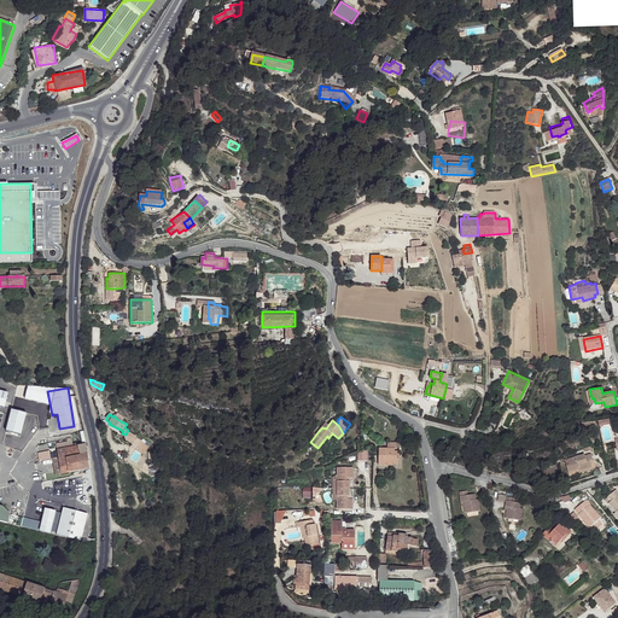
[(135,436),(128,430),(126,435),(126,438),(132,442),(135,436)]
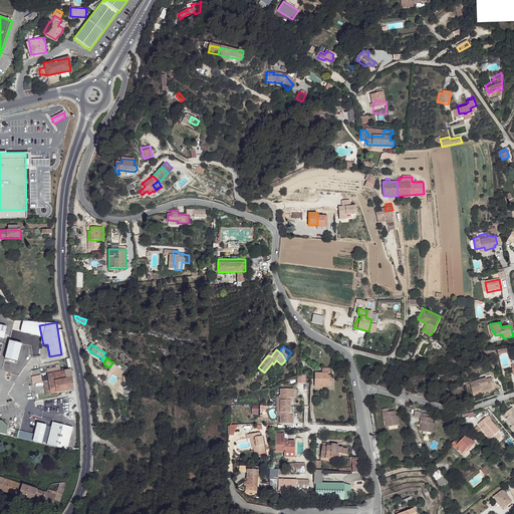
[(121,367),(114,362),(111,370),(119,373),(121,367)]
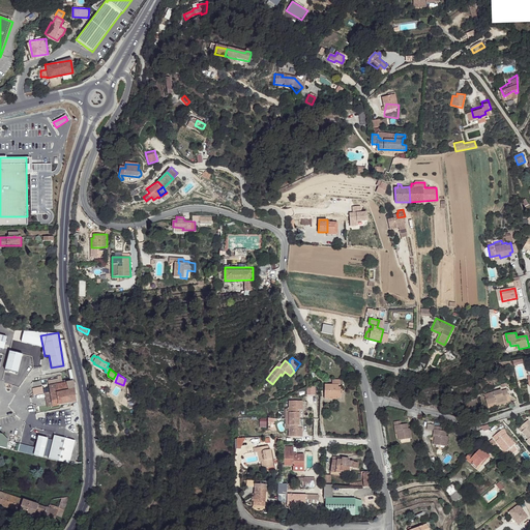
[(50,392),(53,407),(77,402),(74,381),(72,382),(66,382),(49,386),(50,392)]
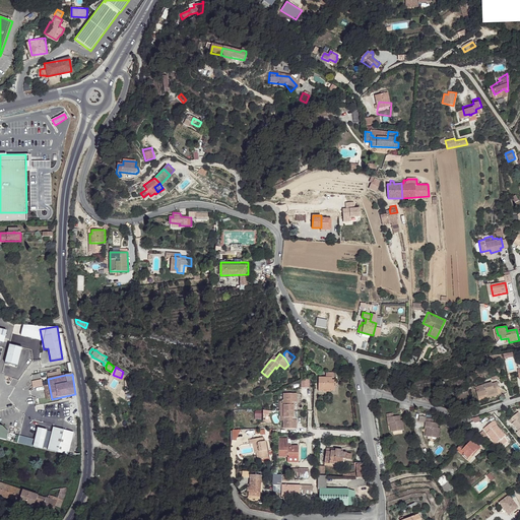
[(335,375),(326,375),(326,379),(320,379),(319,392),(325,393),(325,390),(332,390),(331,392),(337,393),(337,383),(335,383),(335,382),(333,382),(334,380),(335,380),(335,375)]
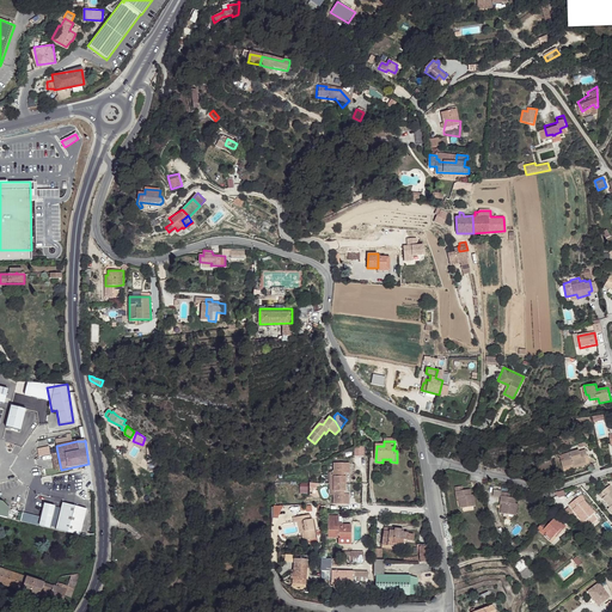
[(353,448),(354,457),(363,457),(363,447),(353,448)]
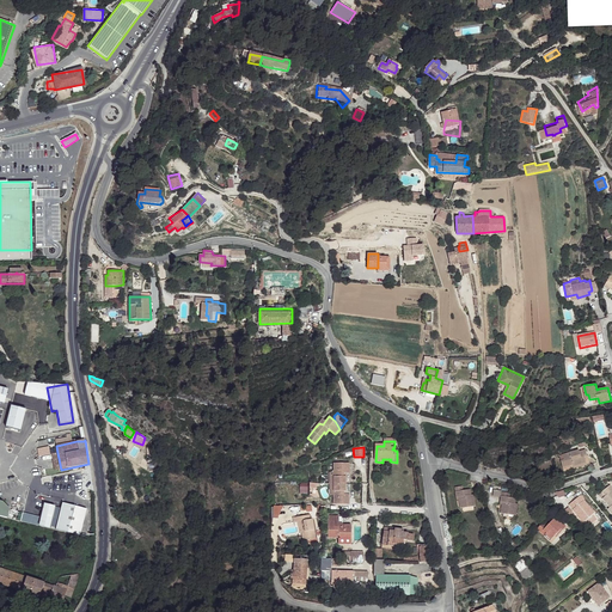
[(580,451),(564,454),(565,463),(562,464),(563,471),(589,465),(586,452),(580,453),(580,451)]
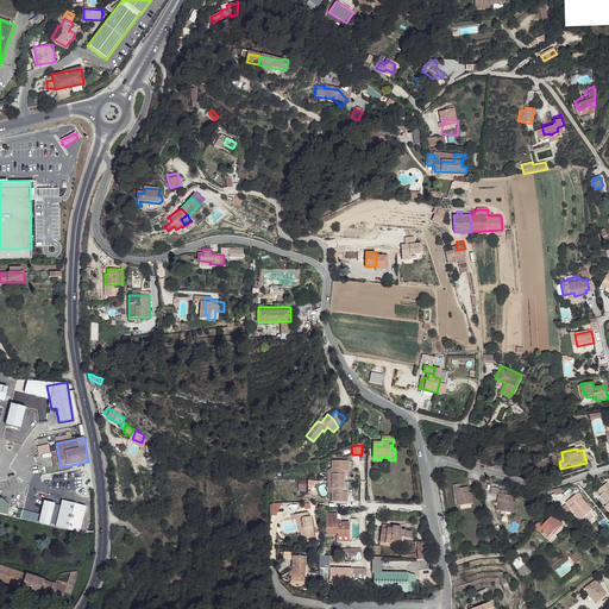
[(347,462),(333,462),(333,471),(333,483),(333,494),(333,502),(349,502),(349,493),(343,493),(343,489),(345,489),(345,475),(343,475),(343,472),(349,471),(347,462)]
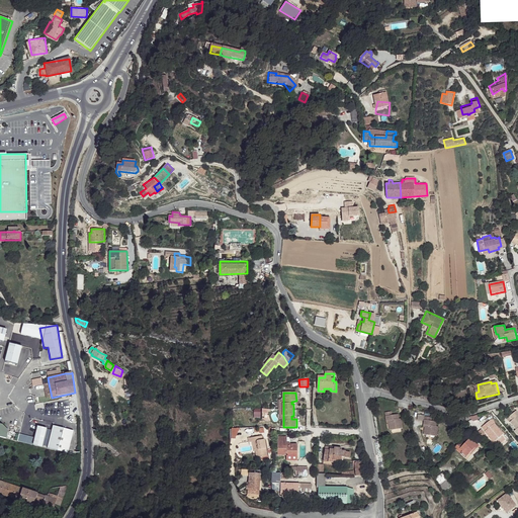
[(517,412),(517,410),(515,408),(508,414),(511,418),(509,420),(511,423),(515,428),(517,431),(517,414),(517,413),(517,412)]
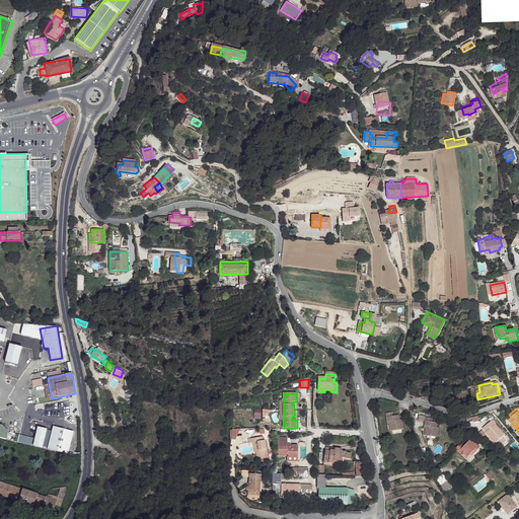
[(494,423),(489,420),(480,429),(486,432),(491,437),(492,436),(497,440),(501,444),(508,435),(504,432),(494,423)]
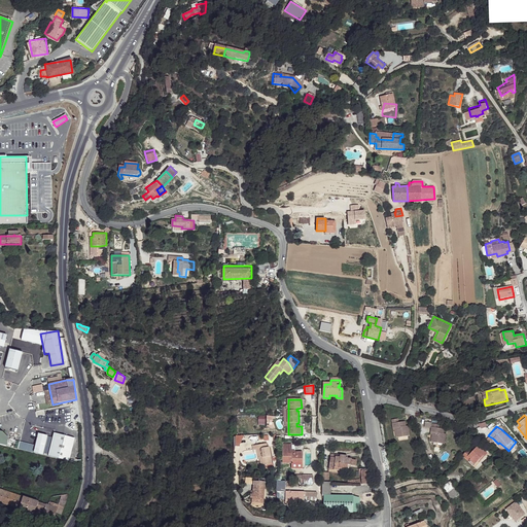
[(432,432),(426,432),(426,442),(428,442),(428,444),(428,452),(442,451),(442,442),(440,442),(440,436),(432,436),(432,432)]
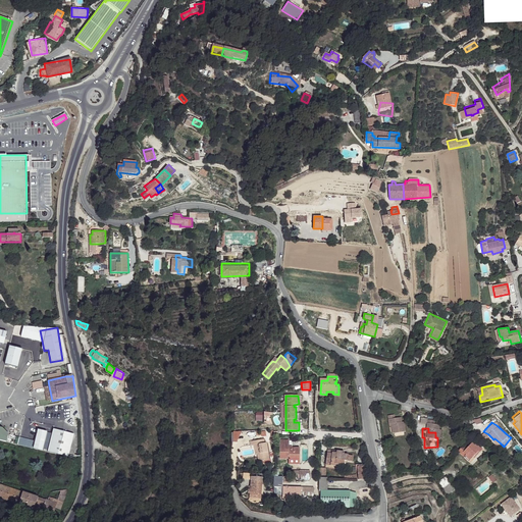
[(74,434),(53,429),(47,453),(68,458),(74,434)]
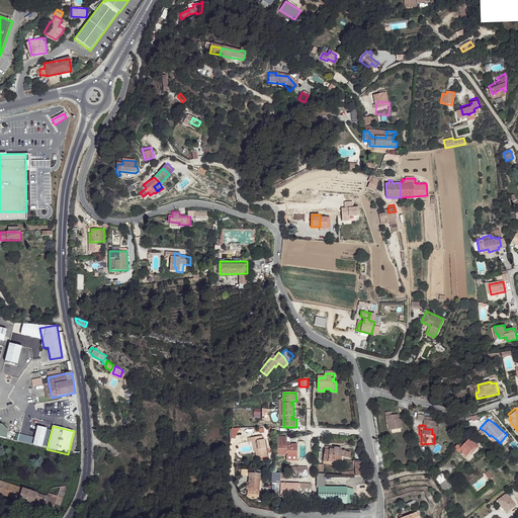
[(384,426),(379,428),(381,437),(383,436),(383,438),(386,445),(398,441),(396,432),(394,432),(392,428),(385,430),(384,426)]
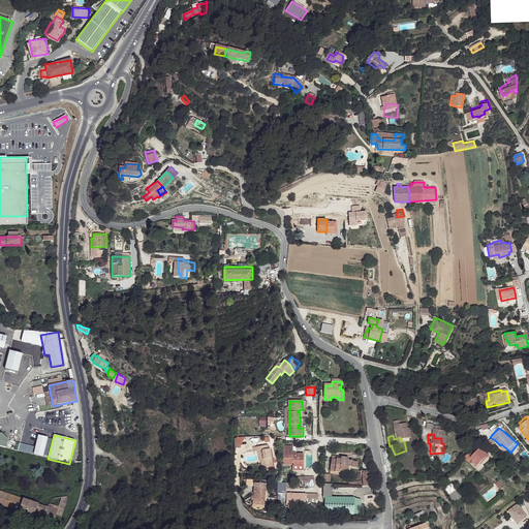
[(293,446),(284,446),(283,458),(304,459),(304,454),(297,454),(293,454),(293,446)]
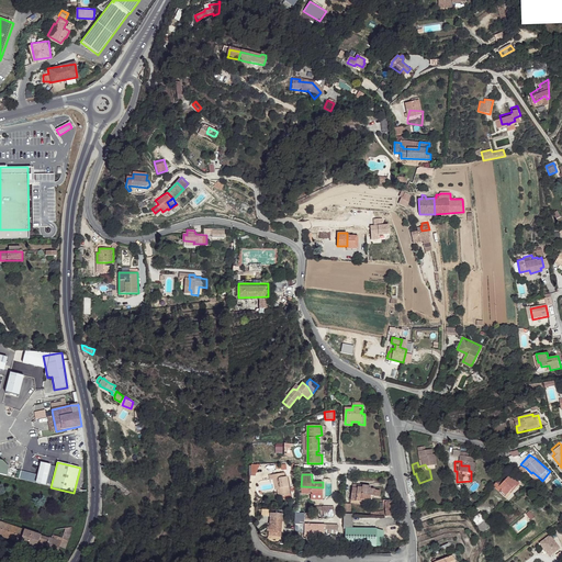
[(281,475),(270,476),(270,481),(273,481),(276,480),(277,491),(278,496),(290,496),(288,479),(285,479),(282,479),(281,475)]
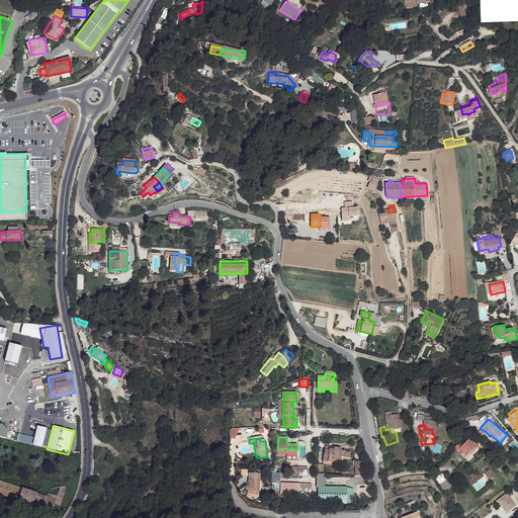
[(459,449),(456,447),(454,448),(451,452),(458,457),(459,456),(464,460),(466,457),(467,455),(469,456),(475,450),(470,446),(467,449),(462,445),(459,449)]
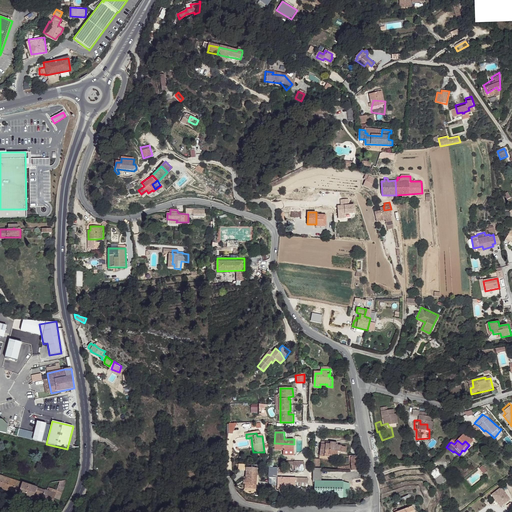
[(294,444),(274,443),(274,452),(284,452),(284,455),(294,455),(294,451),(294,444)]
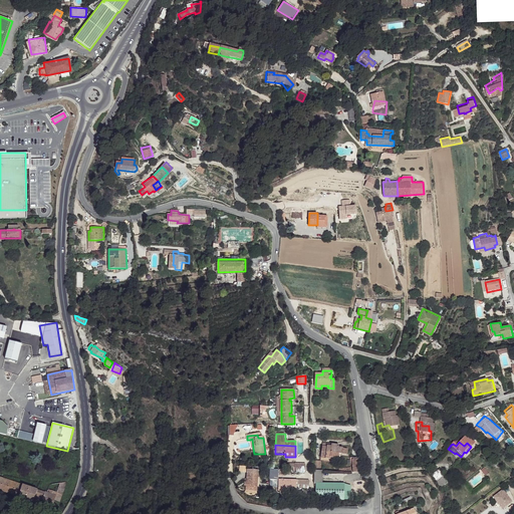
[(331,447),(327,446),(327,448),(323,447),(321,457),(338,460),(339,453),(343,454),(347,454),(348,449),(339,448),(339,447),(331,447)]
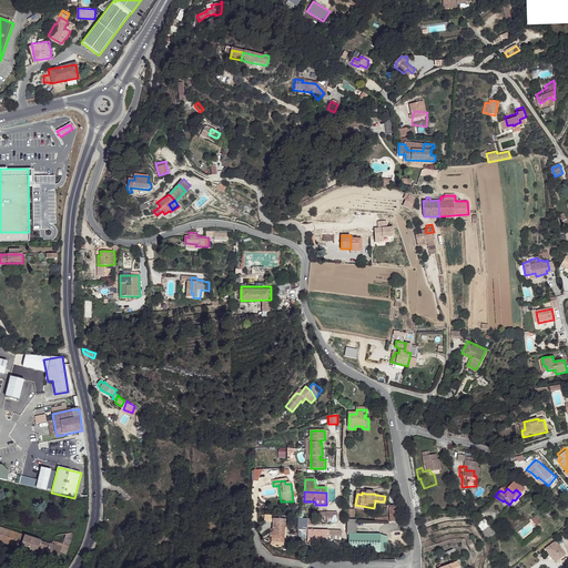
[(500,528),(488,511),(480,517),(490,531),(497,527),(499,530),(500,528)]
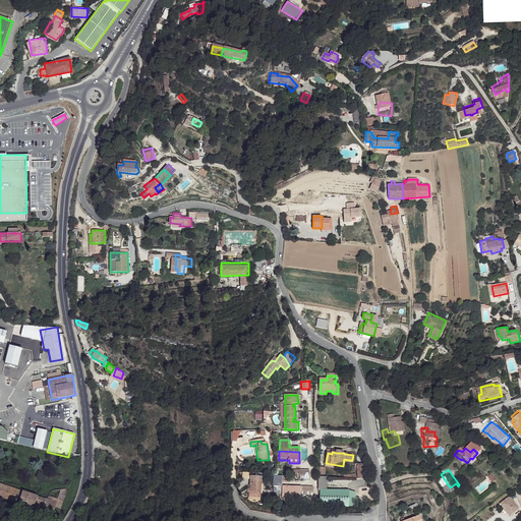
[(309,478),(309,470),(292,470),(292,478),(309,478)]
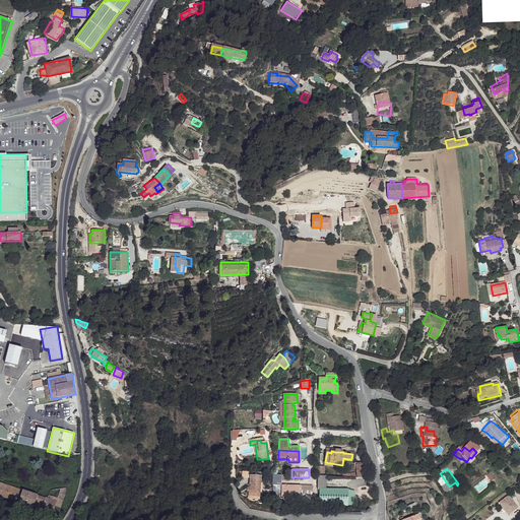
[(320,476),(319,476),(319,490),(321,490),(321,489),(327,489),(328,477),(326,477),(320,476)]
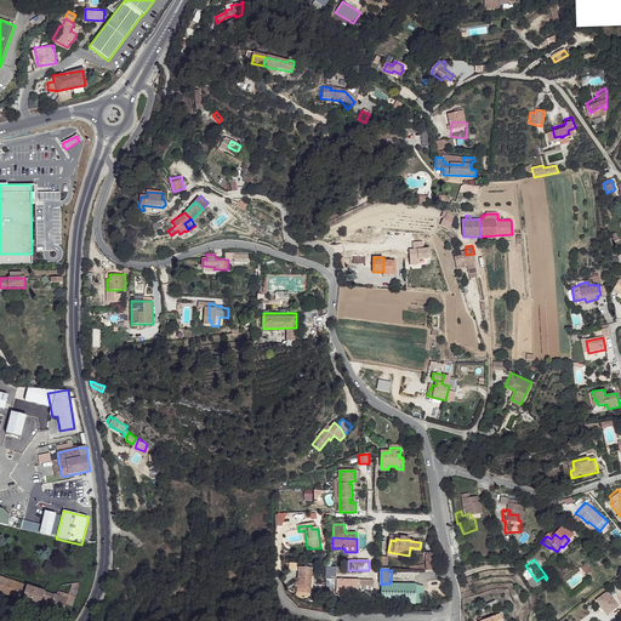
[(311,574),(298,574),(297,593),(309,593),(311,574)]
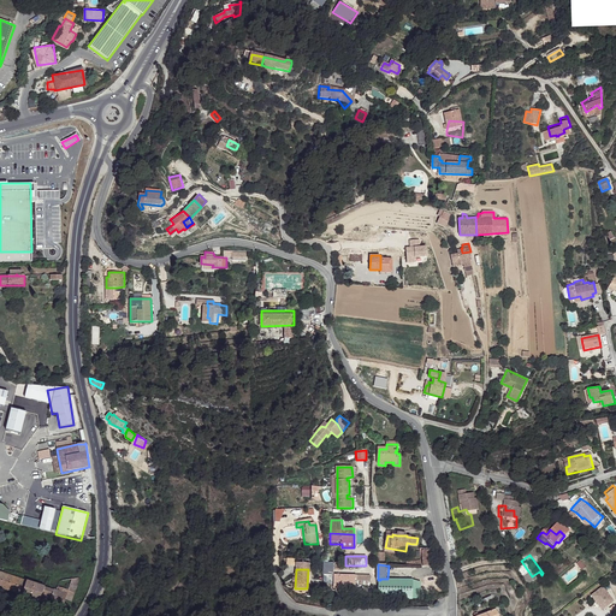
[(0,572),(0,587),(63,610),(66,600),(69,592),(75,593),(78,582),(83,581),(82,578),(59,581),(57,591),(0,572)]
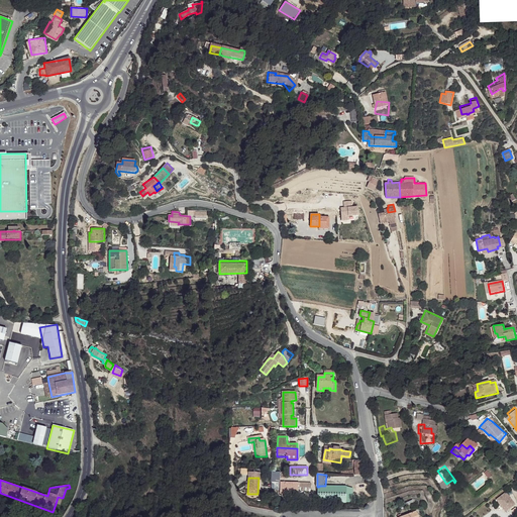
[(347,488),(319,487),(319,501),(347,502),(347,488)]
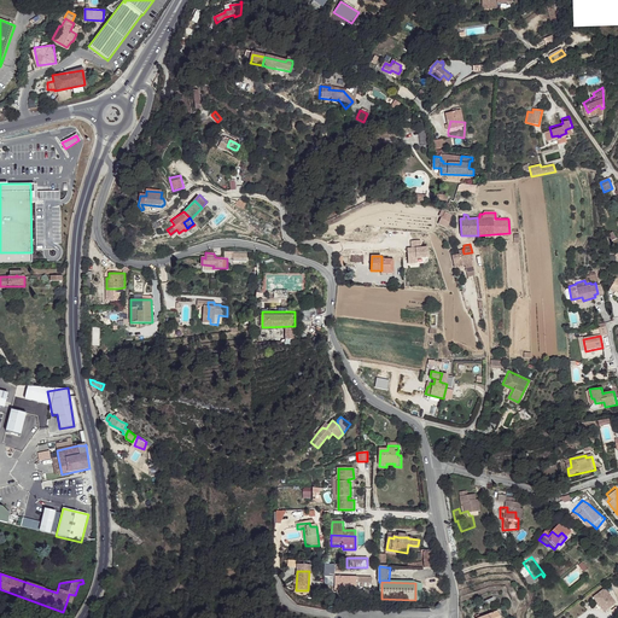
[(425,583),(415,583),(415,600),(424,600),(425,583)]
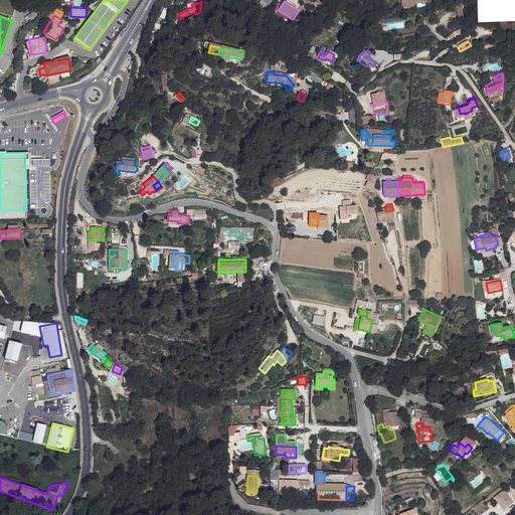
[(494,498),(503,511),(514,503),(504,490),(494,498)]
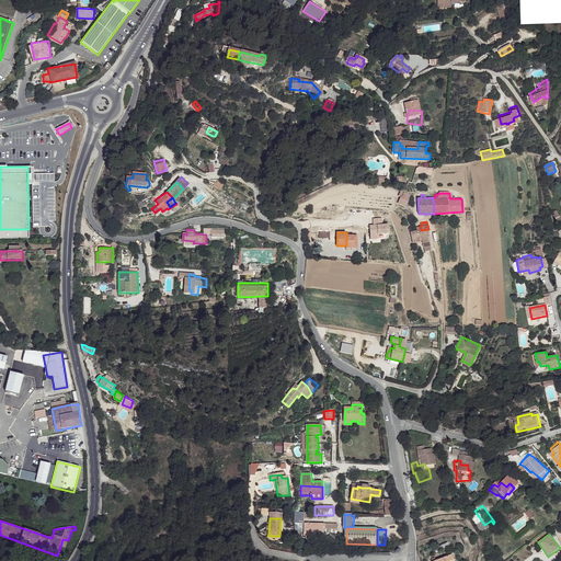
[(340,538),(327,537),(327,540),(325,540),(324,546),(339,546),(340,538)]
